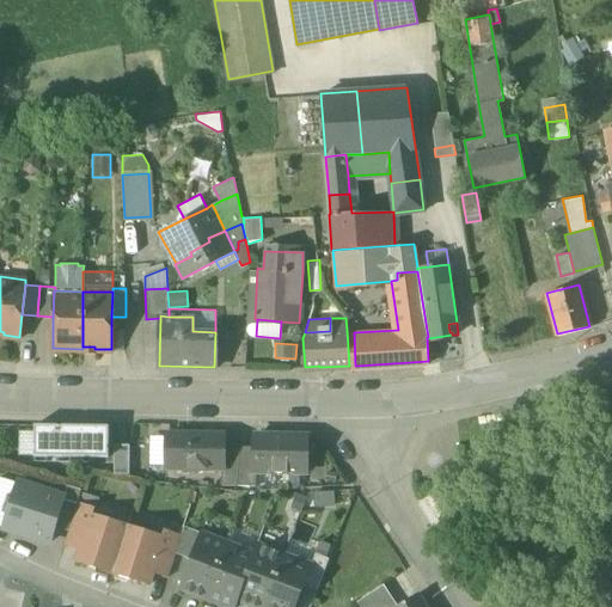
[(109,455),(109,442),(103,442),(103,424),(34,423),(34,429),(34,452),(34,454),(109,455)]
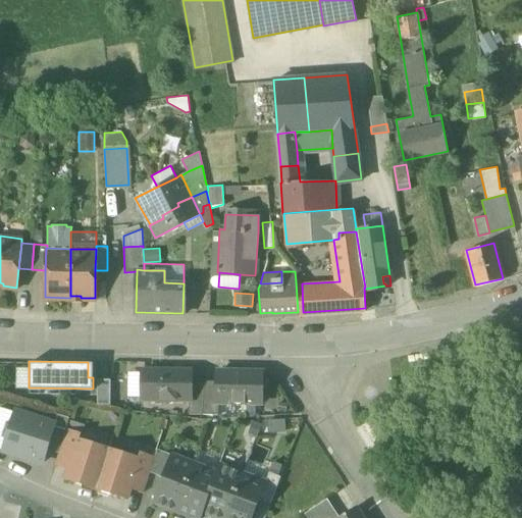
[(29,385),(29,366),(16,366),(16,385),(29,385)]
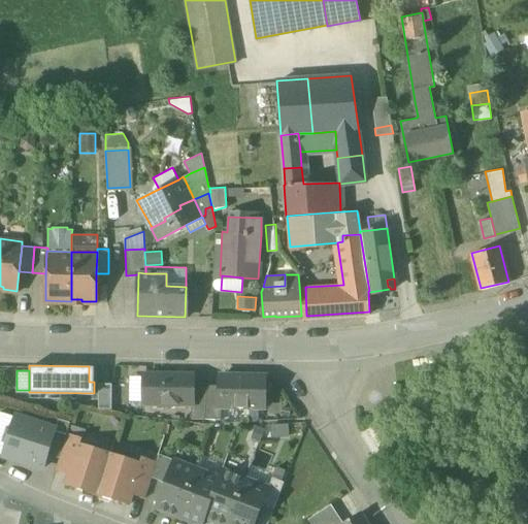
[(191,402),(192,402),(193,384),(193,373),(143,372),(143,374),(142,399),(142,402),(191,402)]
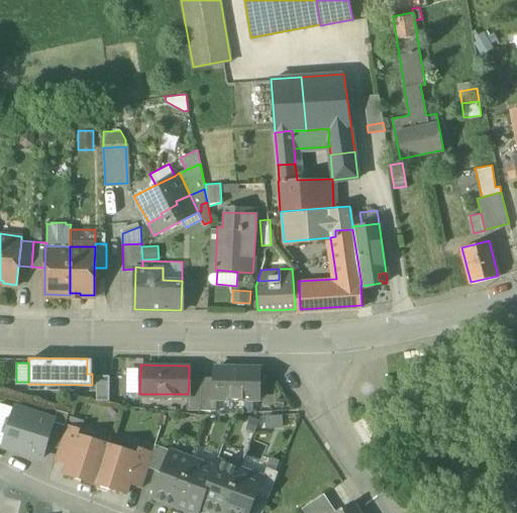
[(237,398),(259,398),(260,367),(214,366),(214,377),(214,397),(215,397),(237,398)]
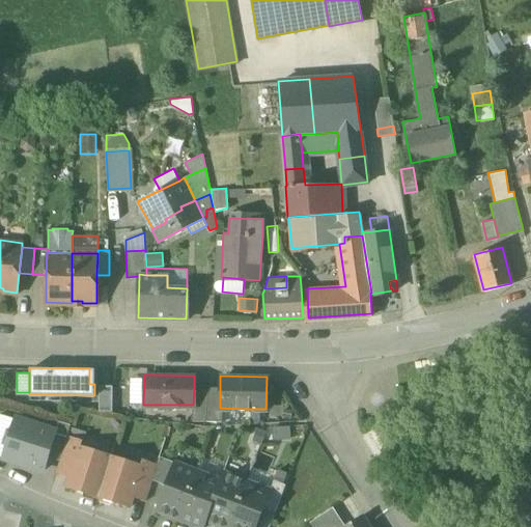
[(143,401),(144,377),(131,377),(130,401),(143,401)]
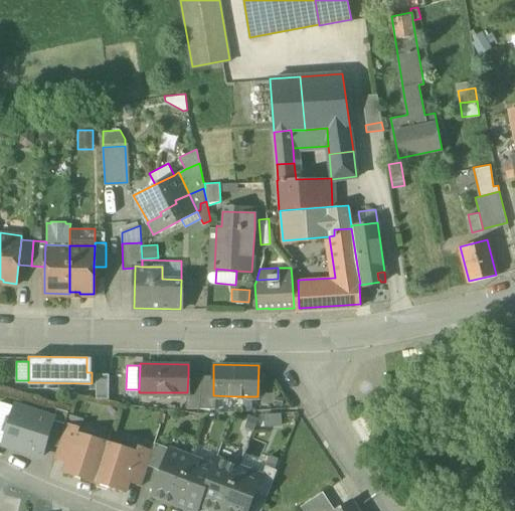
[(109,372),(96,372),(96,398),(109,397),(109,372)]
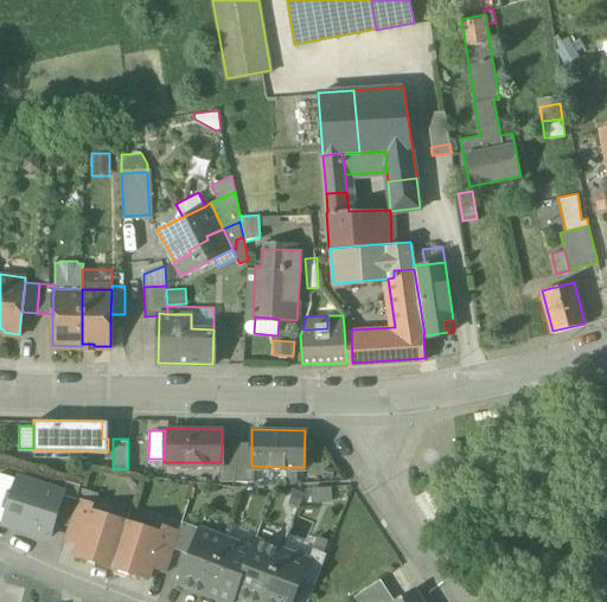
[(219,480),(235,480),(237,441),(222,441),(221,462),(219,462),(219,480)]
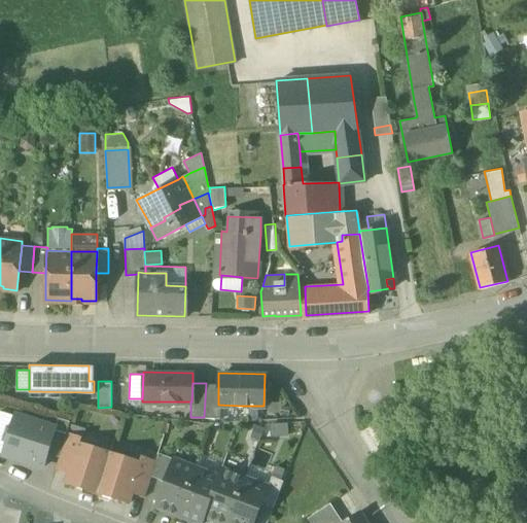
[(218,384),(206,383),(204,417),(219,417),(219,405),(218,405),(218,384)]
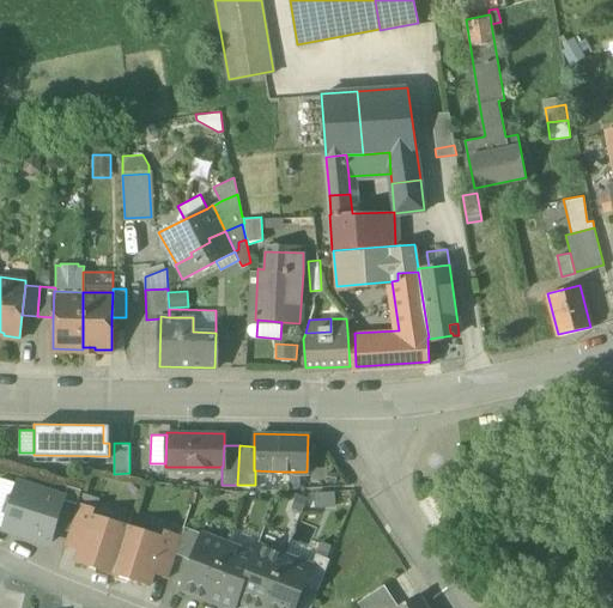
[(281,486),(281,472),(255,470),(255,485),(281,486)]
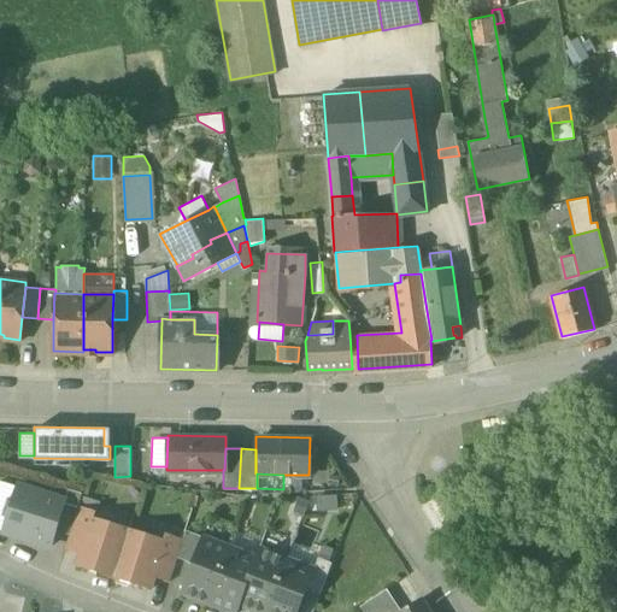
[(13,499),(18,484),(0,478),(0,529),(4,530),(9,516),(3,513),(7,498),(13,499)]
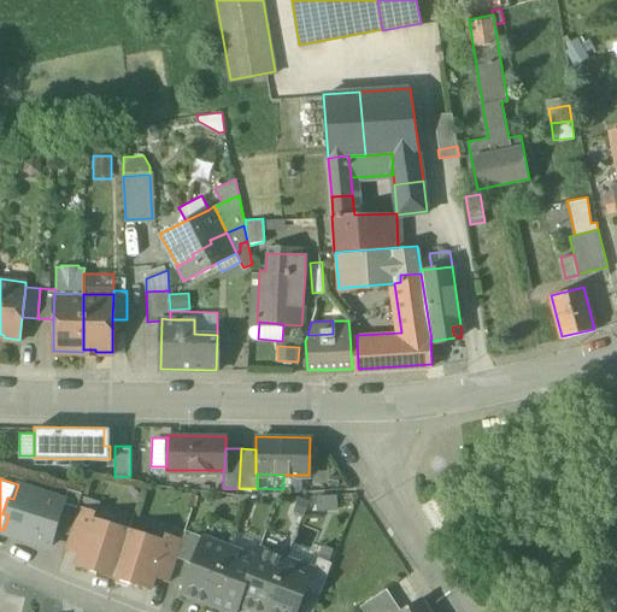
[(18,484),(13,499),(9,516),(4,530),(50,545),(54,529),(64,500),(18,484)]
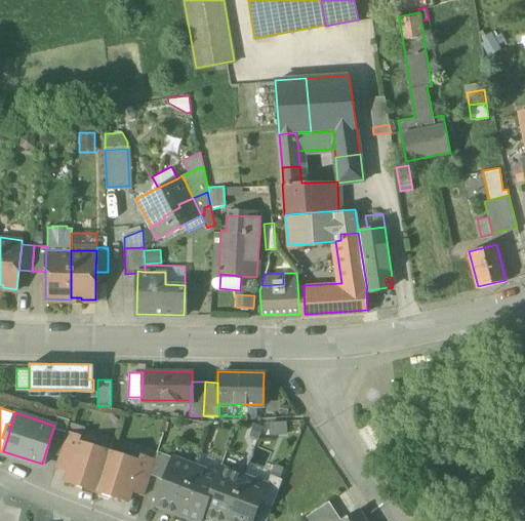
[(54,426),(46,450),(58,453),(70,418),(57,415),(54,426)]
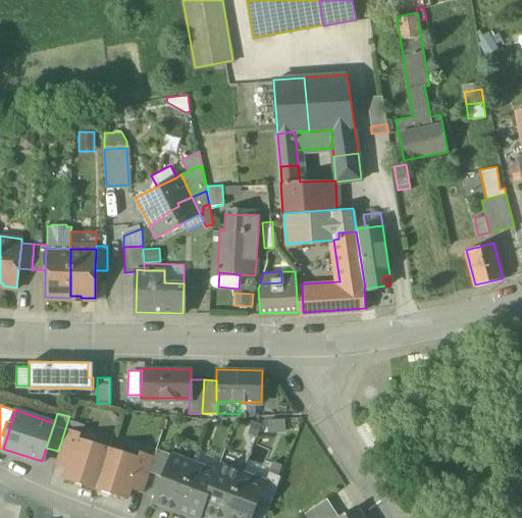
[(284,417),(267,418),(267,430),(285,429),(284,417)]
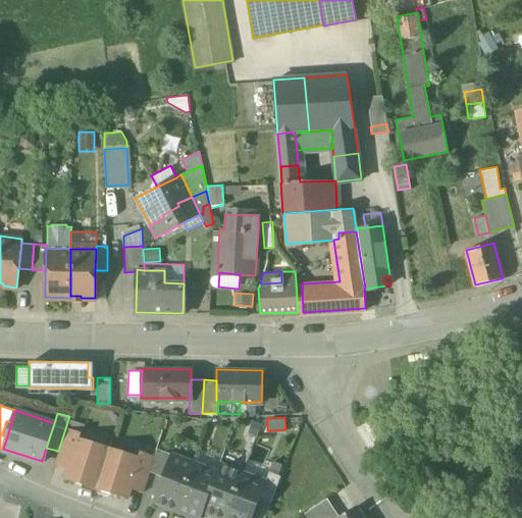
[(2,434),(7,436),(11,422),(6,421),(2,434)]
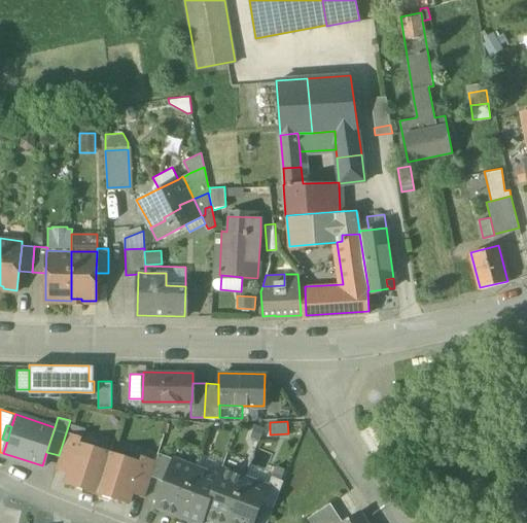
[(56,467),(68,472),(78,442),(79,442),(80,437),(67,431),(56,467)]
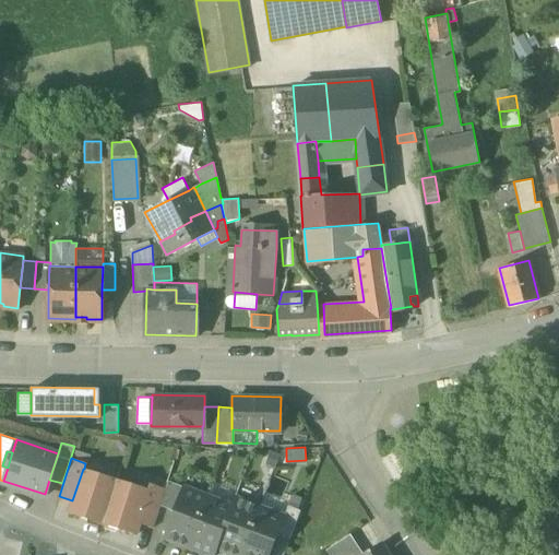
[(69,511),(103,522),(116,479),(84,469),(83,469),(72,500),(69,511)]
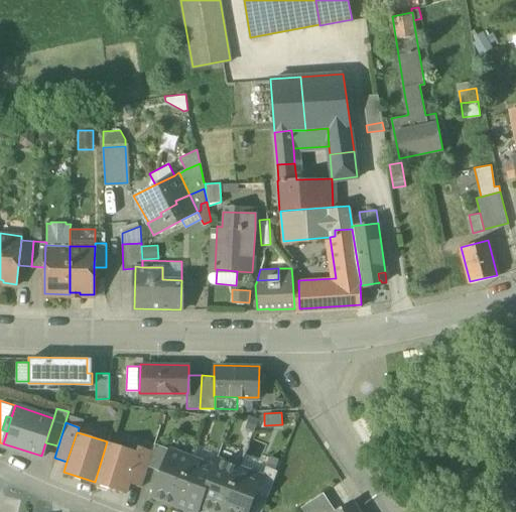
[(137,451),(107,441),(95,482),(125,492),(129,481),(138,452),(137,451)]
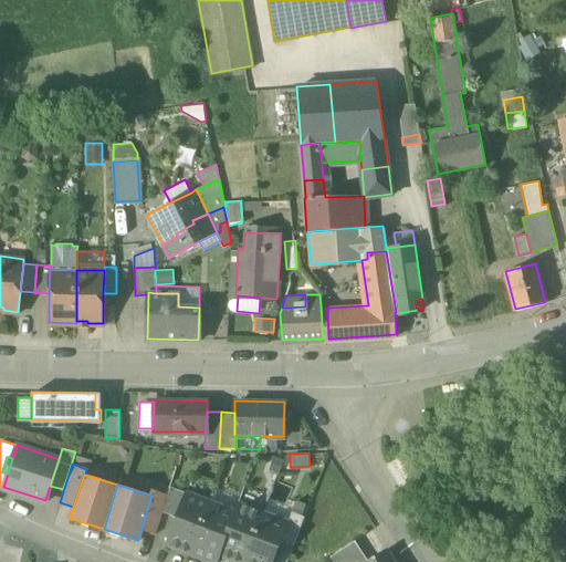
[(170,486),(167,495),(161,511),(176,516),(186,491),(170,486)]
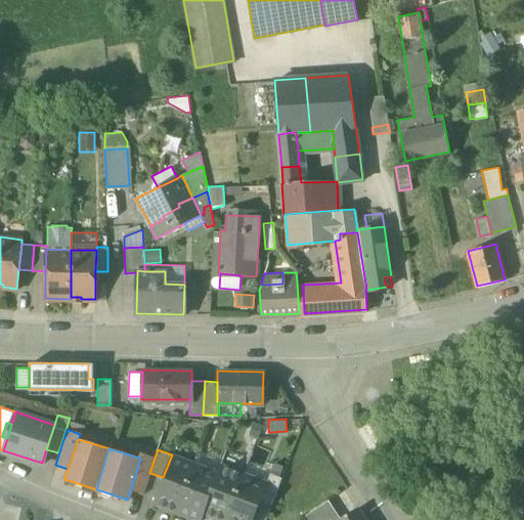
[(217,472),(220,465),(223,459),(201,449),(194,464),(217,472)]
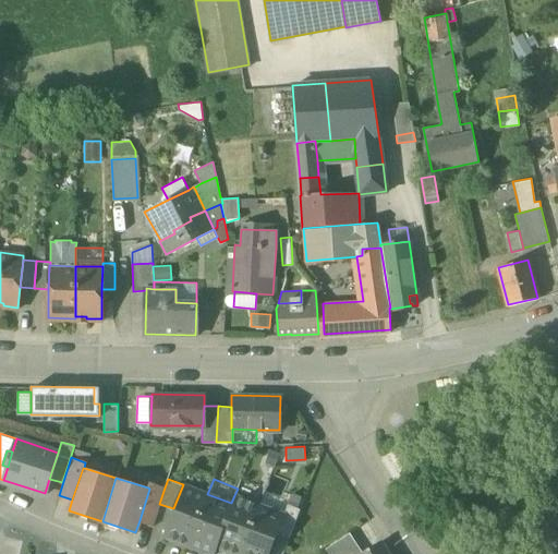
[(153,525),(159,504),(165,488),(149,482),(148,488),(149,489),(140,520),(153,525)]
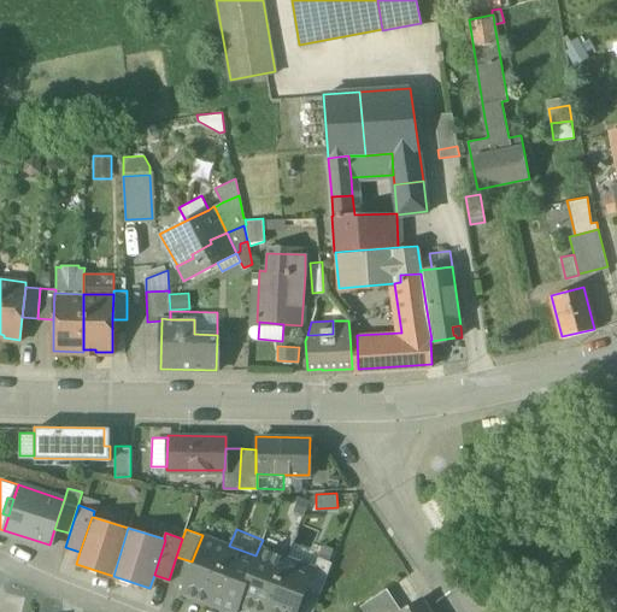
[(181,592),(209,601),(229,546),(203,535),(192,562),(181,592)]
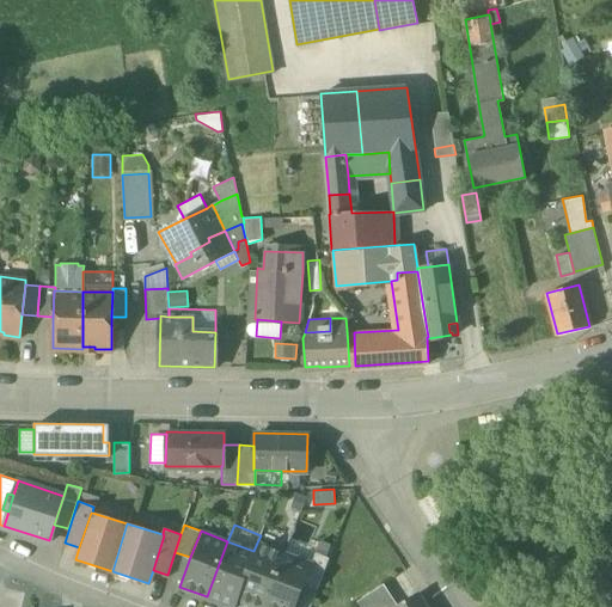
[(311,563),(314,552),(317,547),(289,537),(283,552),(311,563)]
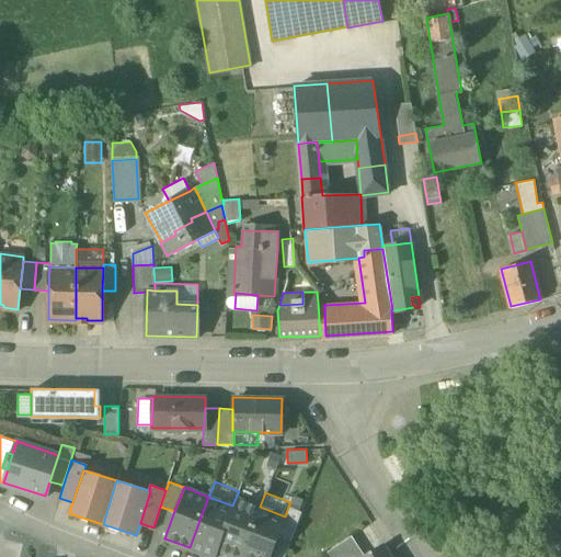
[(232,506),(208,497),(190,547),(214,556),(216,548),(232,506)]
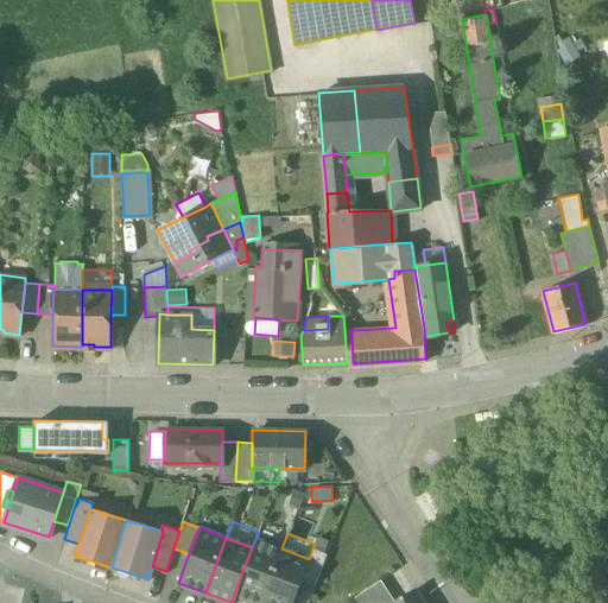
[(255,539),(252,547),(234,594),(258,602),(260,602),(282,548),(255,539)]
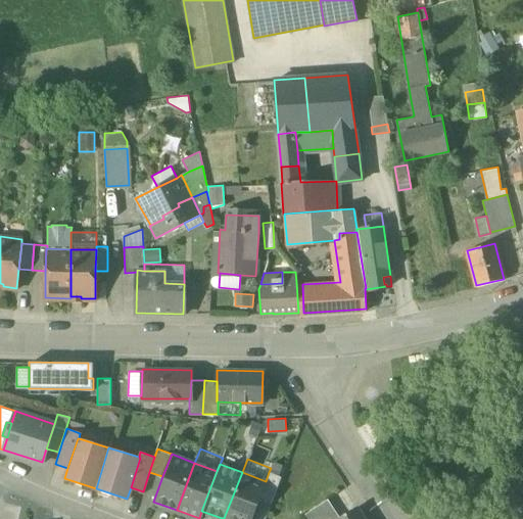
[(266,481),(242,472),(224,518),(250,518),(258,499),(266,481)]
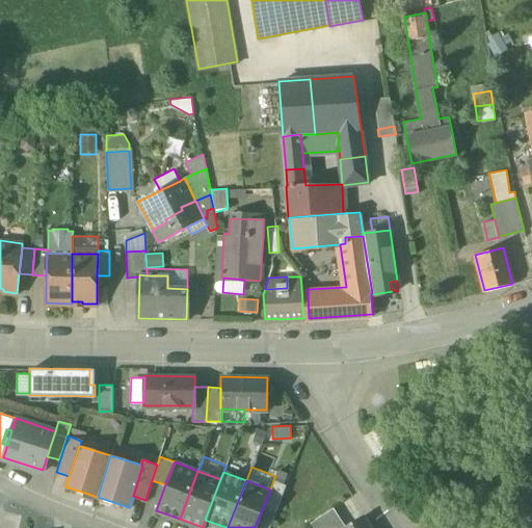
[(263,507),(275,511),(286,484),(273,480),(270,490),(263,507)]
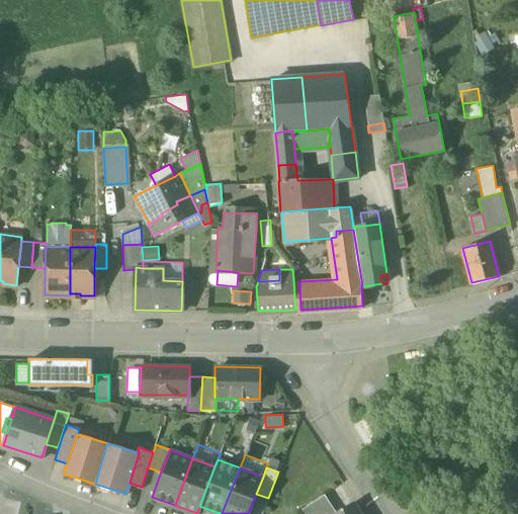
[(301,508),(306,513),(333,513),(337,512),(324,493),(301,508)]
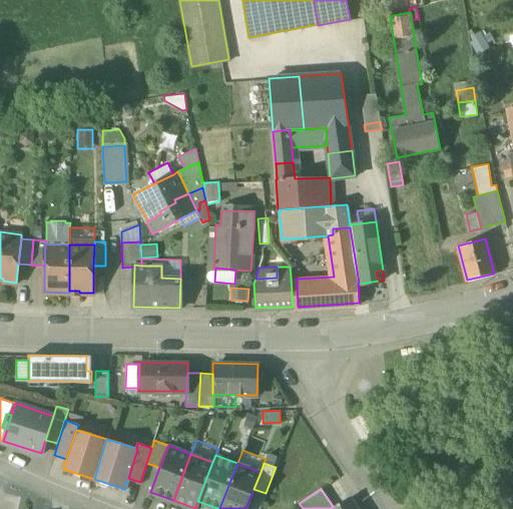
[(358,508),(350,496),(334,507),(330,508),(358,508)]
